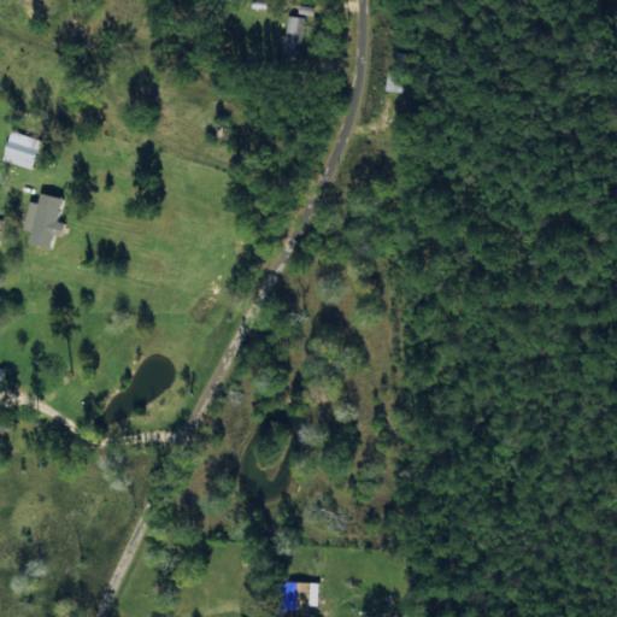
[(301,17),(285,16),(282,54),(299,56),(301,17)]
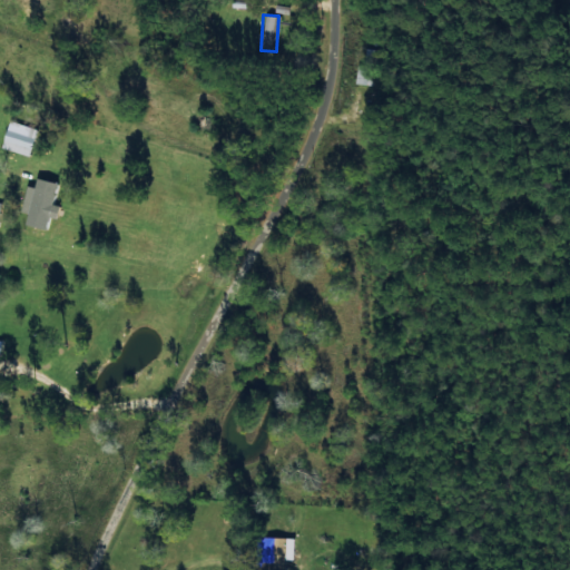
[(29,156),(35,137),(28,136),(31,127),(9,119),(1,147),(29,156)]
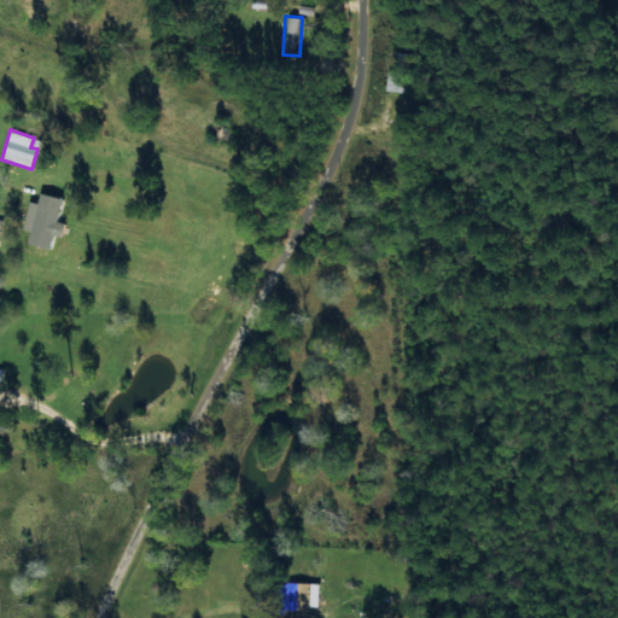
[(62,198),(40,193),(28,243),(51,249),(62,198)]
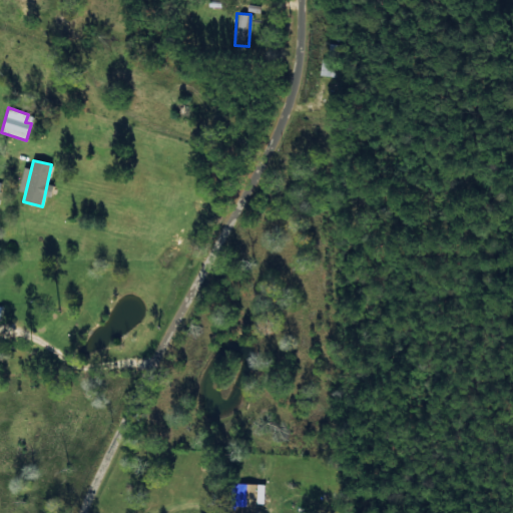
[(264,484),(232,484),(231,512),(255,512),(257,504),(264,504),(264,484)]
